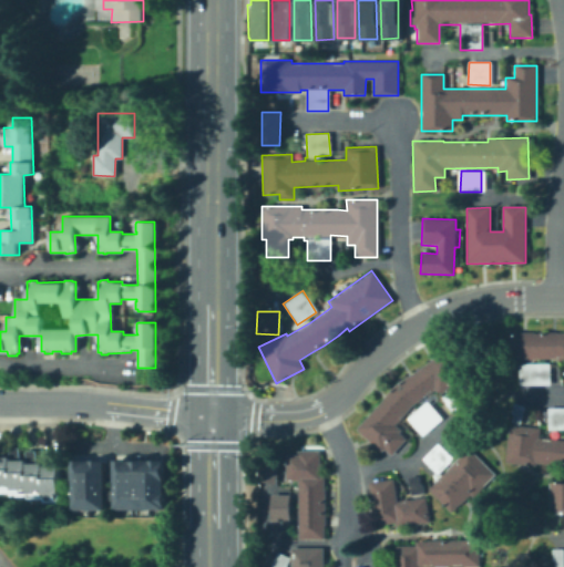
[(533,331),(504,331),(504,358),(533,358),(533,331)]
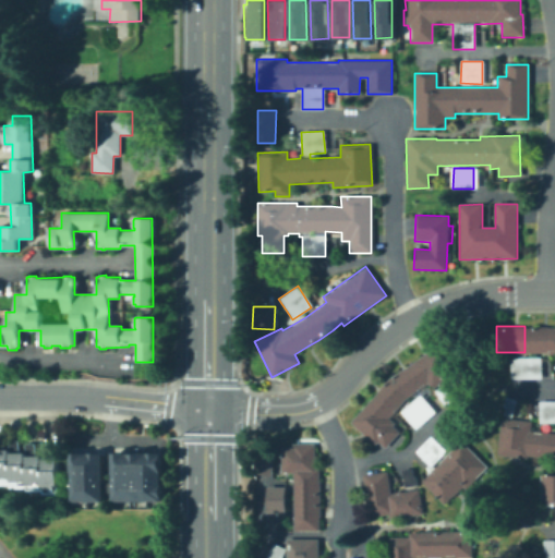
[(554,326),(525,326),(525,352),(553,352),(554,350),(554,326)]
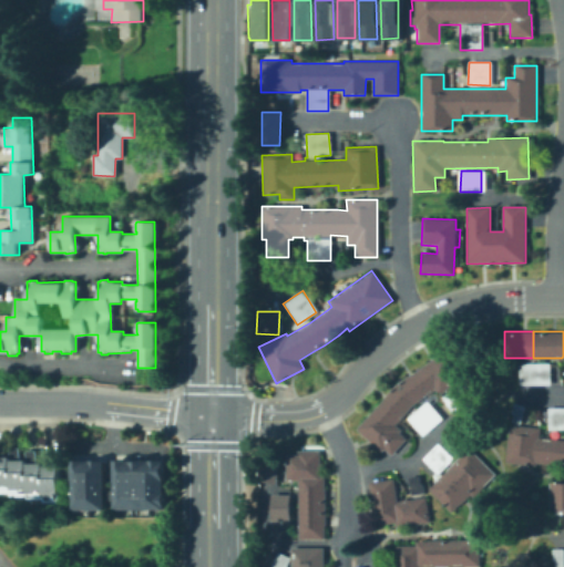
[(463,378),(440,394),(436,390),(411,406),(395,425),(399,432),(398,433),(404,440),(390,456),(383,450),(379,453),(355,430),(381,399),(393,385),(410,374),(444,350),(463,378)]
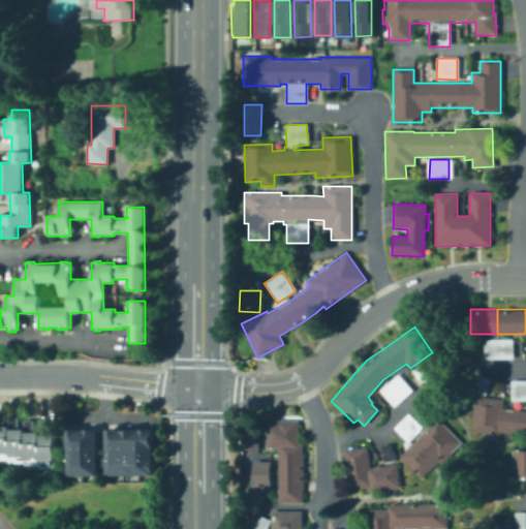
[(508,338),(509,359),(481,359),(481,338),(508,338)]
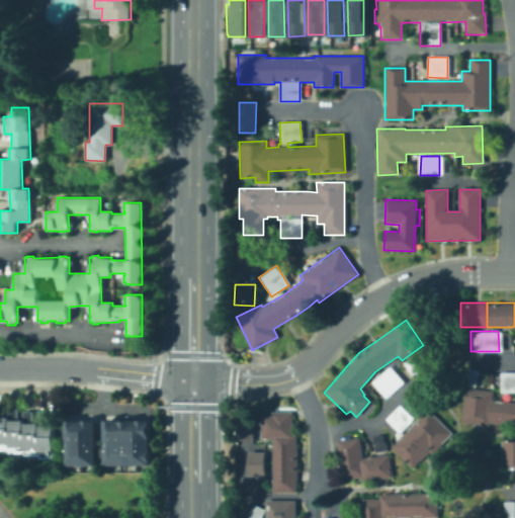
[(419,372),(412,377),(402,363),(411,357),(416,365),(414,366),(419,372)]
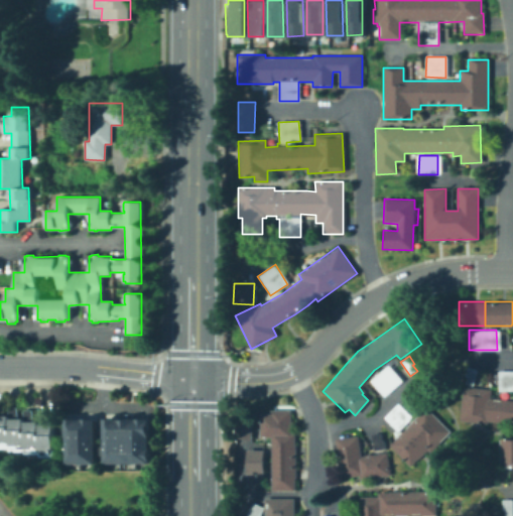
[(472,387),(465,384),(467,377),(465,376),(467,367),(477,370),(472,387)]
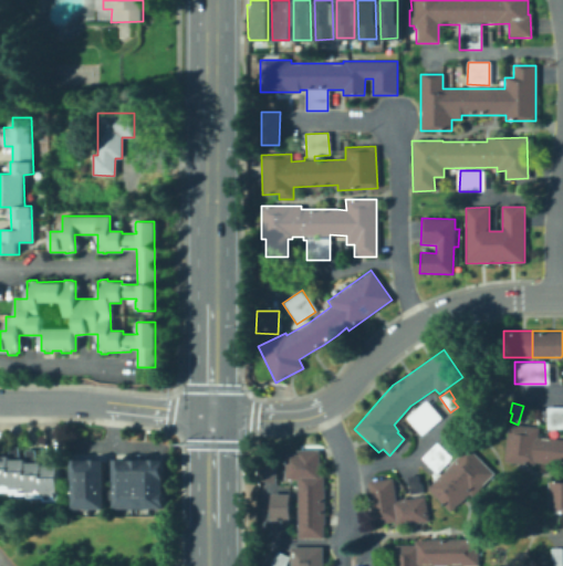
[(437,419),(421,433),(407,417),(424,404),(437,419)]
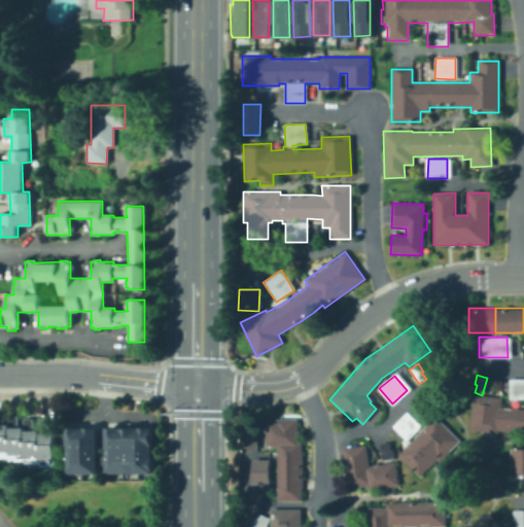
[(523,379),(523,399),(509,399),(508,379),(523,379)]
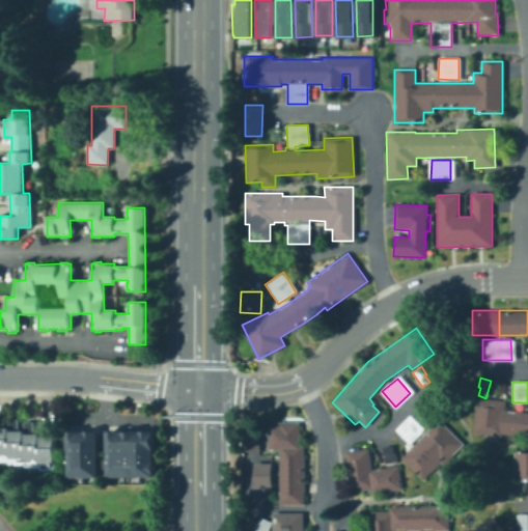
[(485,398),(505,401),(504,410),(527,413),(527,412),(527,437),(501,435),(501,438),(471,434),(476,397),(485,398)]
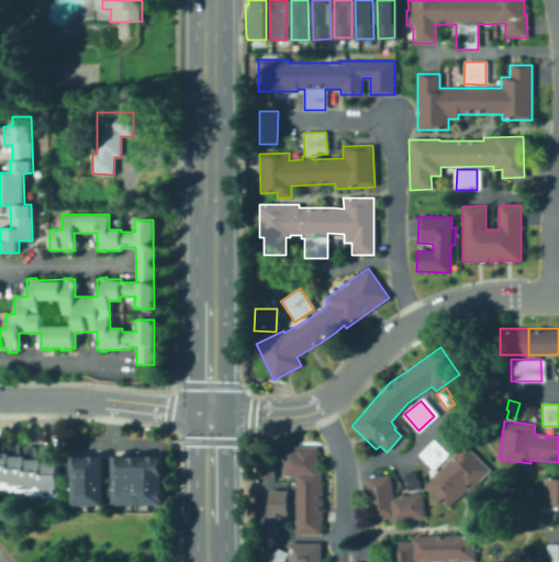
[(0,440),(2,440),(3,453),(8,453),(9,444),(19,444),(19,456),(24,456),(24,447),(34,447),(34,459),(41,459),(41,450),(51,450),(49,462),(57,462),(57,498),(41,498),(41,495),(25,495),(25,492),(9,492),(9,489),(0,489),(0,440)]
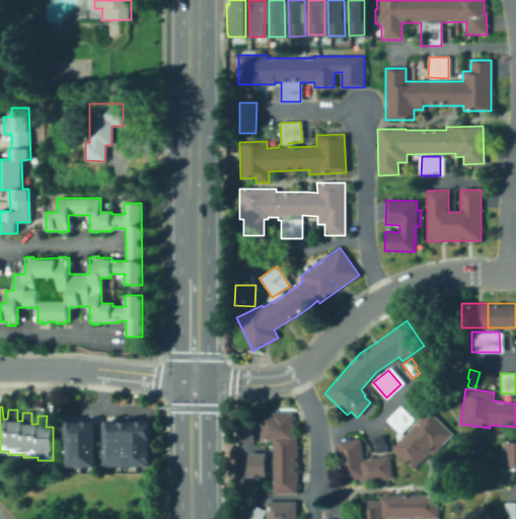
[(413,421),(398,434),(385,421),(399,406),(413,421)]
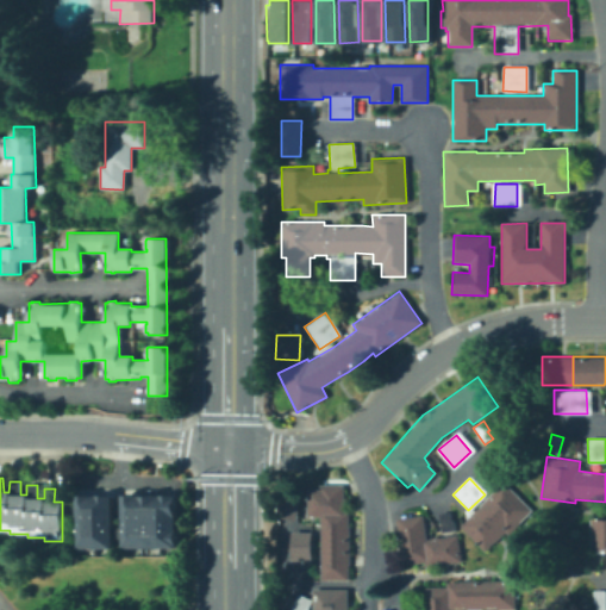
[(519,524),(506,536),(503,533),(483,552),(458,527),(478,505),(503,481),(530,511),(518,523),(519,524)]
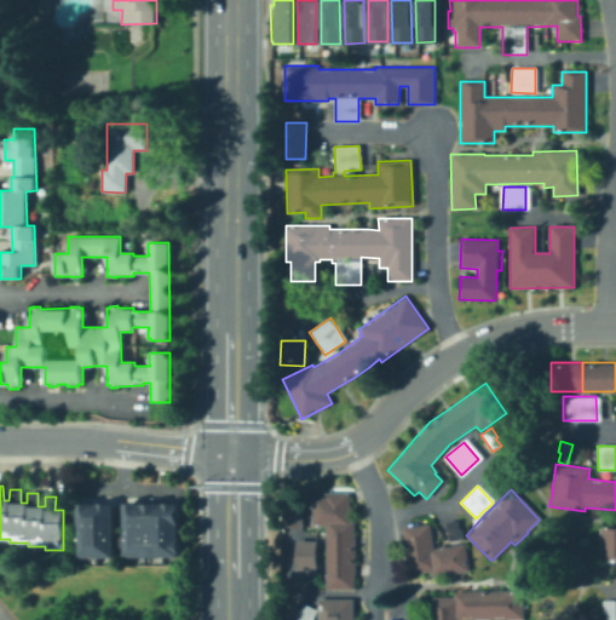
[(347,493),(347,521),(353,521),(353,537),(355,575),(352,575),(352,590),(324,590),(323,527),(311,527),(310,498),(323,498),(323,493),(347,493)]
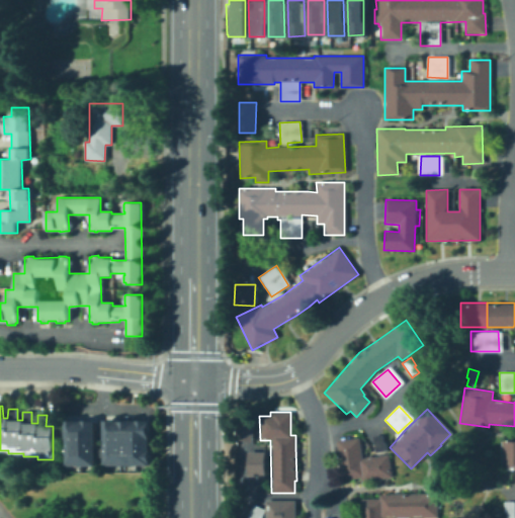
[(69,462),(68,414),(96,414),(96,462),(69,462)]
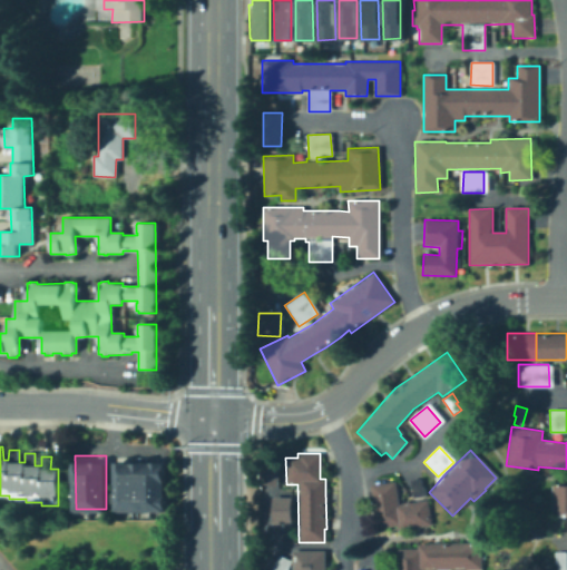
[(117,509),(117,457),(165,458),(165,509),(117,509)]
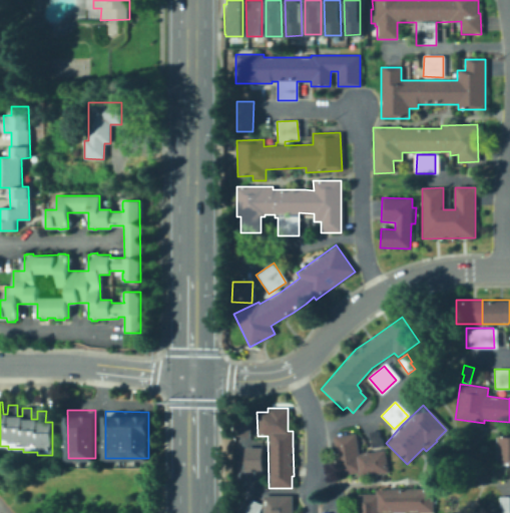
[(255,419),(252,436),(242,435),(244,417),(255,419)]
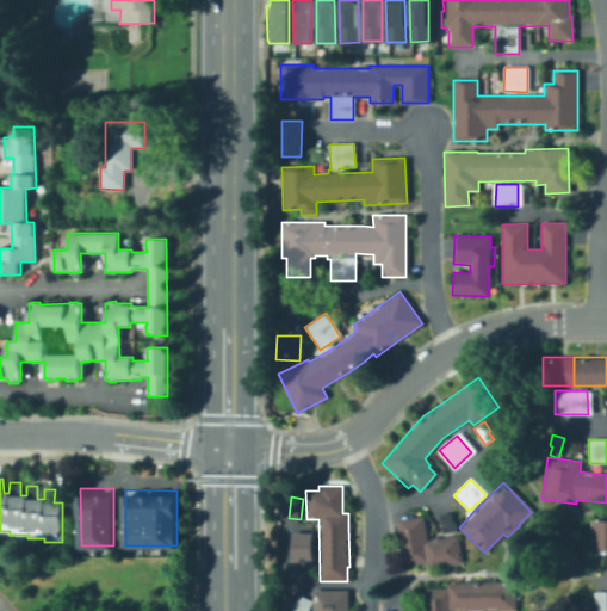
[(448,513),(450,522),(452,522),(454,532),(441,534),(440,514),(448,513)]
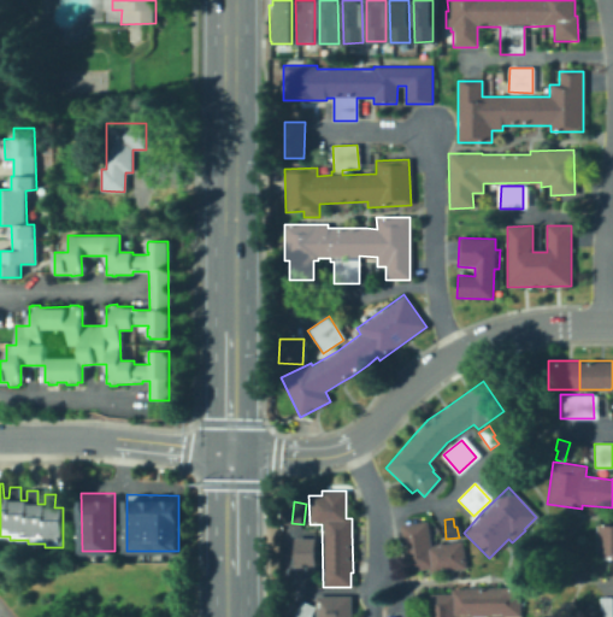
[(425,521),(430,546),(461,541),(466,570),(429,576),(429,569),(406,573),(399,526),(425,521)]
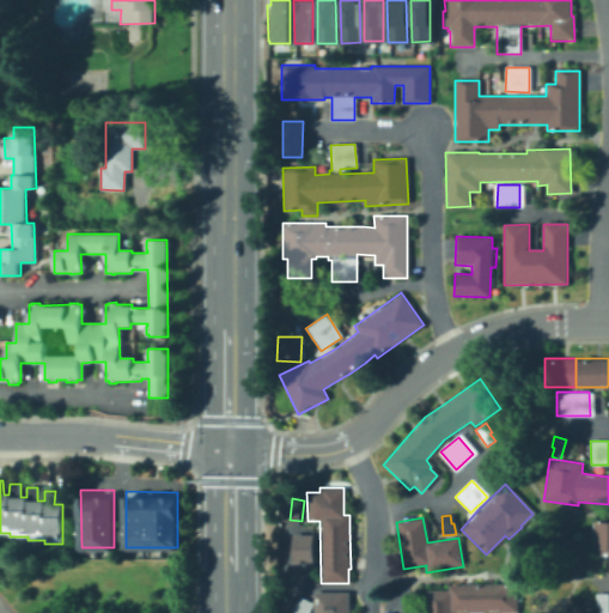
[(608,553),(592,553),(592,522),(600,522),(600,521),(608,520),(608,553)]
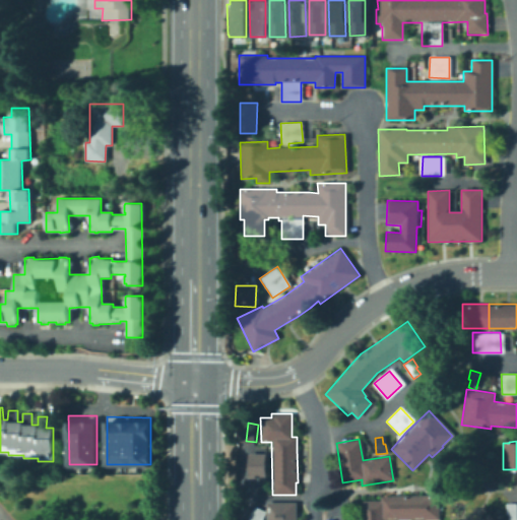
[(267,456),(267,475),(249,475),(249,456),(267,456)]
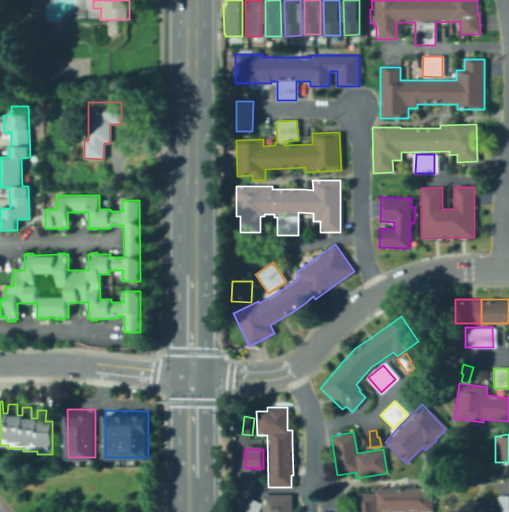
[(432,487),(432,511),(413,511),(354,511),(355,506),(355,493),(374,493),(374,489),(386,489),(385,488),(432,487)]
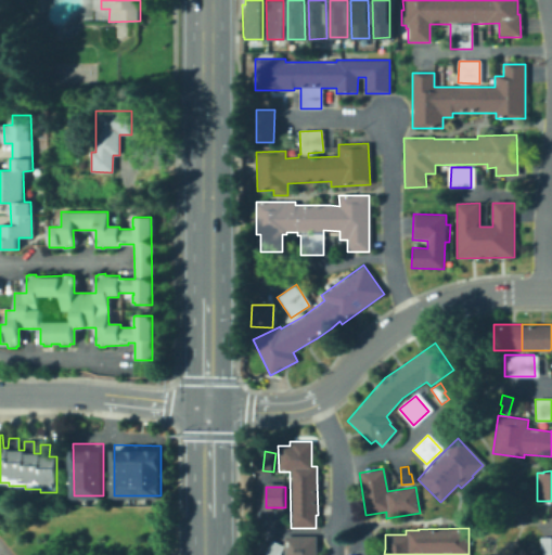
[(283,554),(283,546),(283,537),(316,537),(316,554),(283,554)]
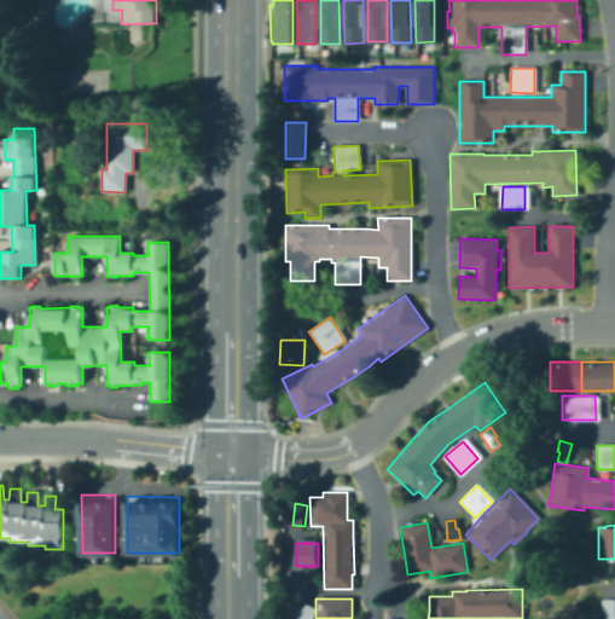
[(604,618),(604,612),(602,612),(602,600),(614,600),(614,618),(604,618)]
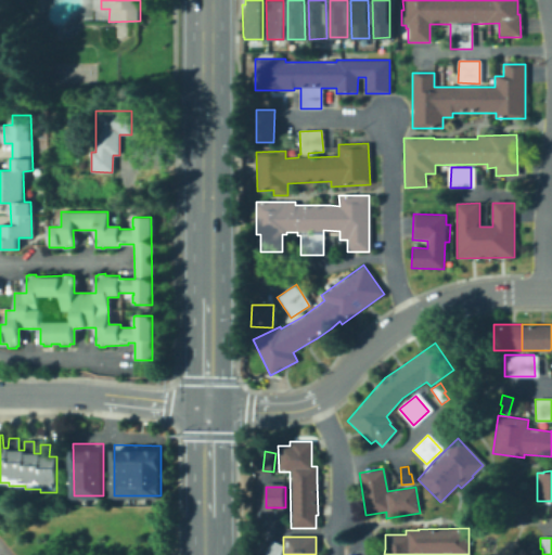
[(283,546),(278,554),(264,554),(271,541),(283,546)]
